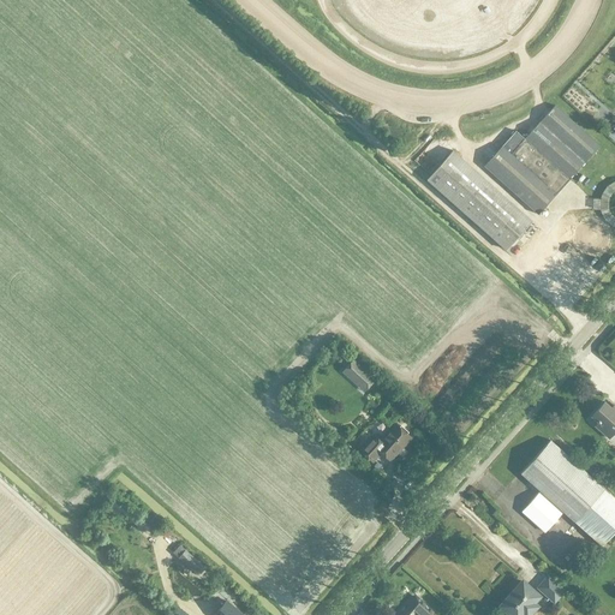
[(483,165),(530,208),(537,214),(598,145),(554,105),(524,138),(514,131),(483,165)]
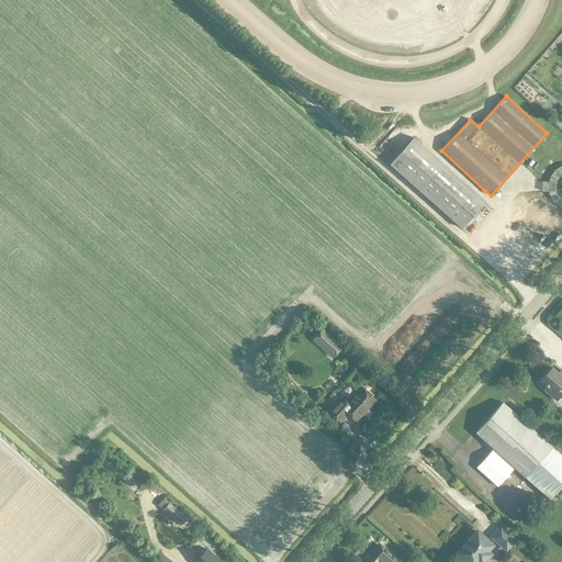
[(484,202),(413,136),(389,163),(461,227),(484,202)]
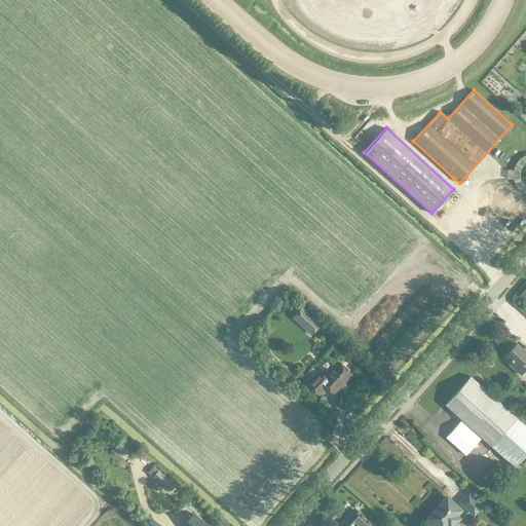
[(312,334),(323,321),(302,305),(292,318),(312,334)]
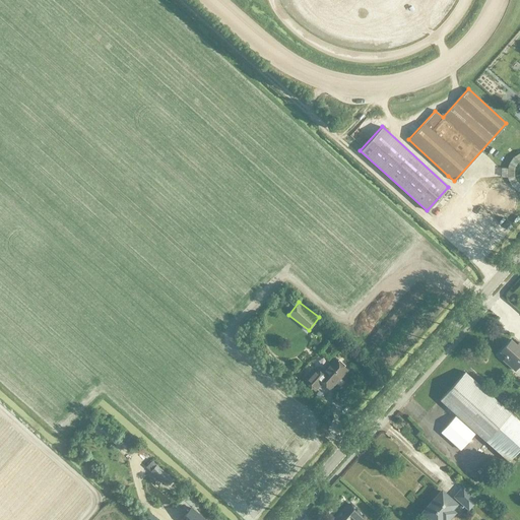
[(501,352),(506,358),(504,361),(515,371),(519,364),(519,342),(519,341),(516,344),(511,340),(501,352)]
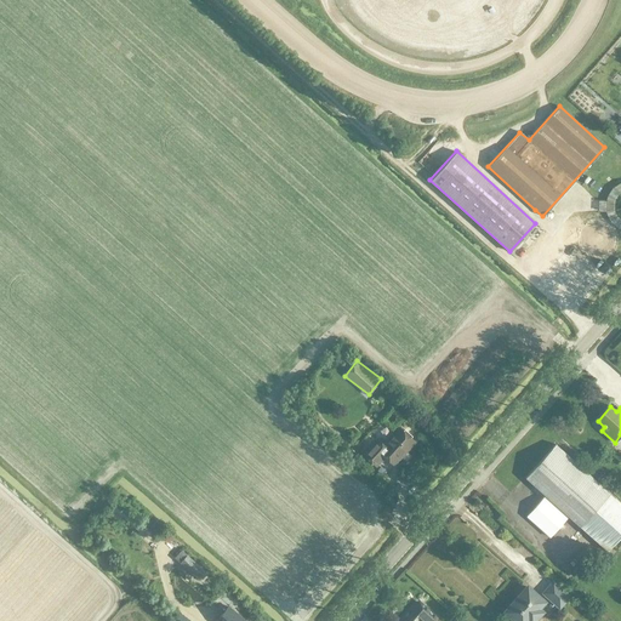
[(377,439),(364,454),(376,465),(385,456),(394,465),(415,442),(410,438),(411,436),(405,429),(403,432),(399,428),(383,445),(377,439)]
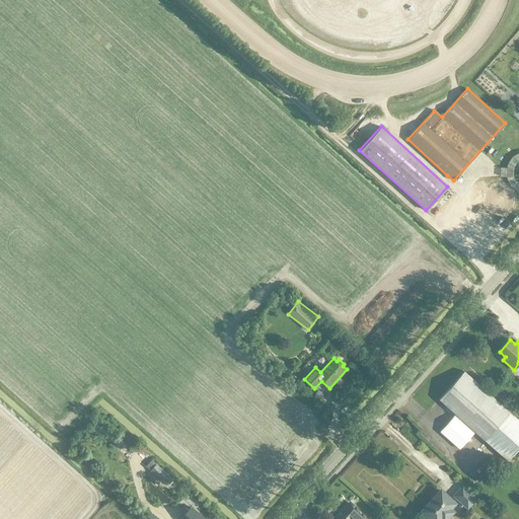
[(439,398),(508,460),(518,447),(518,420),(464,371),(439,398)]
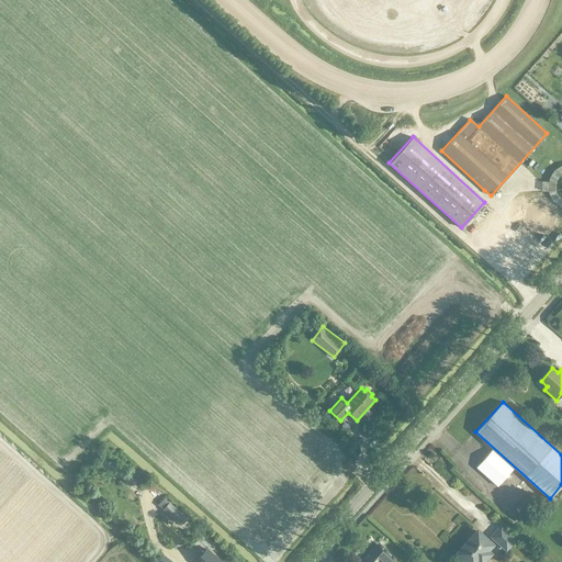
[(478,468),(497,486),(514,469),(493,450),(478,468)]
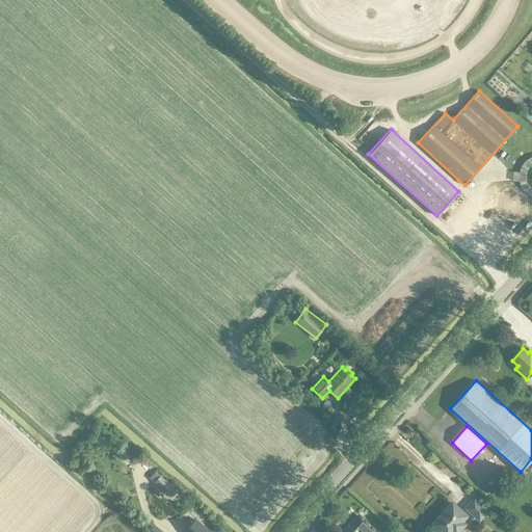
[(105,434),(111,441),(115,435),(108,430),(105,434)]
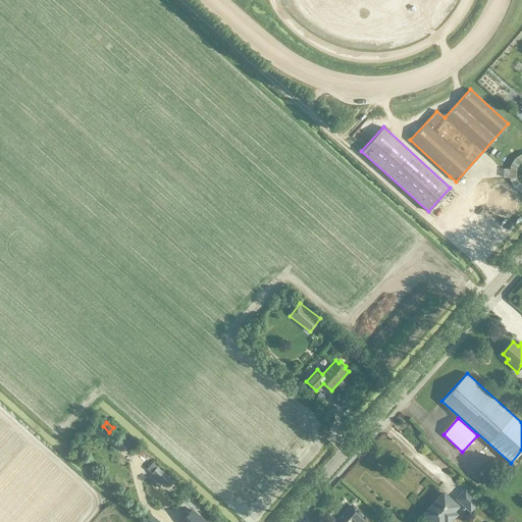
[(121,439),(144,461),(149,456),(126,434),(121,439)]
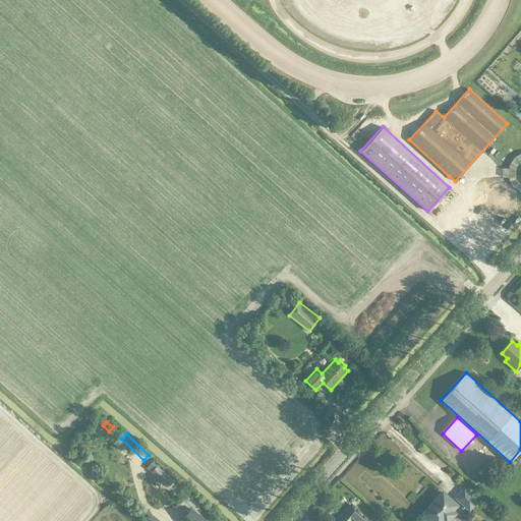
[(183,500),(188,494),(153,461),(147,468),(183,500)]
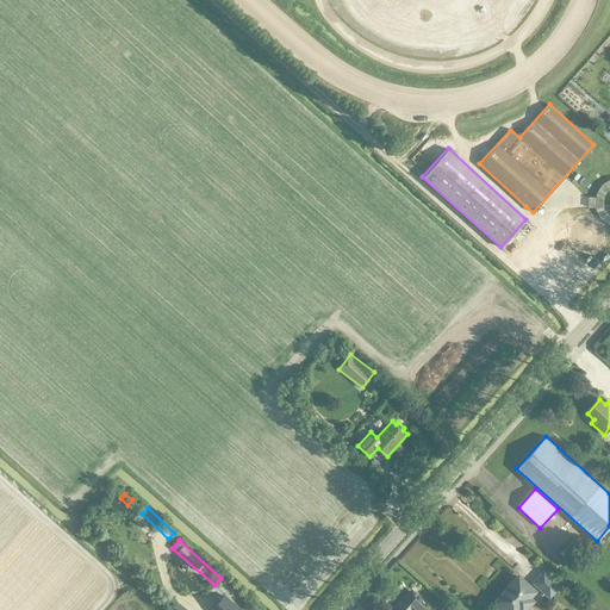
[(511,586),(506,592),(505,591),(497,601),(508,609),(517,609),(520,609),(521,609),(523,609),(533,601),(529,598),(535,591),(518,577),(510,586),(511,586)]
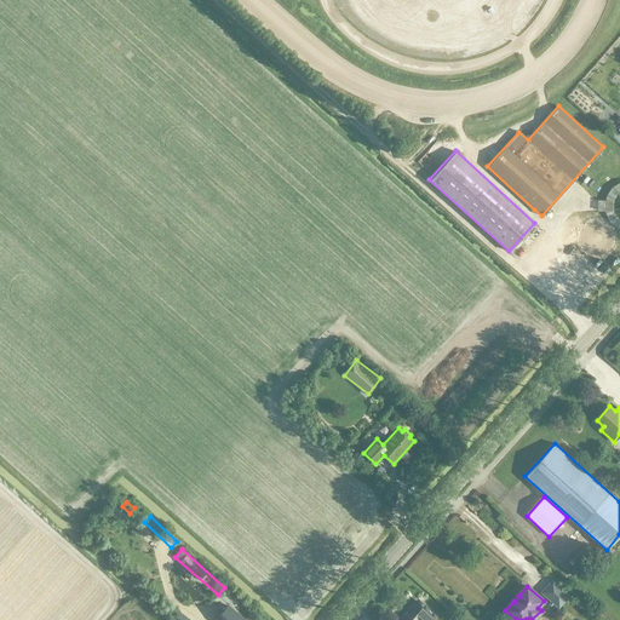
[(567,596),(562,591),(554,600),(558,604),(567,596)]
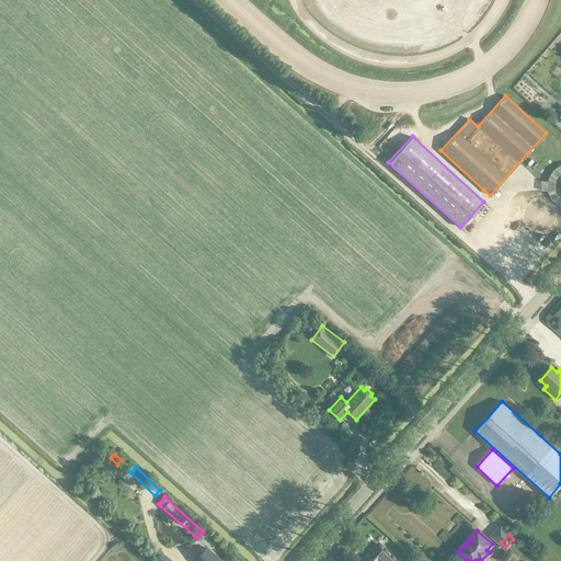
[(362,560),(380,560),(388,552),(381,546),(373,554),(370,552),(362,560)]
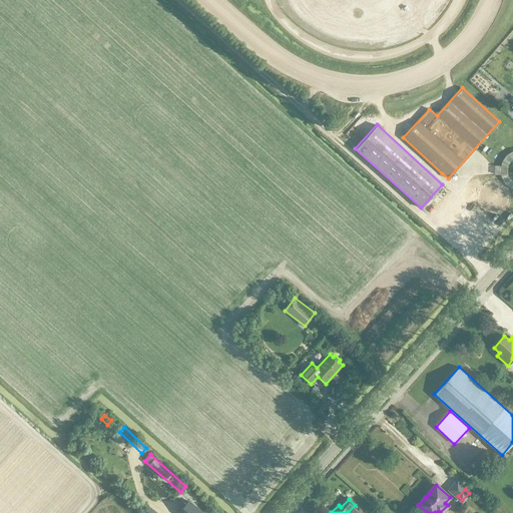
[(201,512),(189,501),(177,512),(201,512)]
